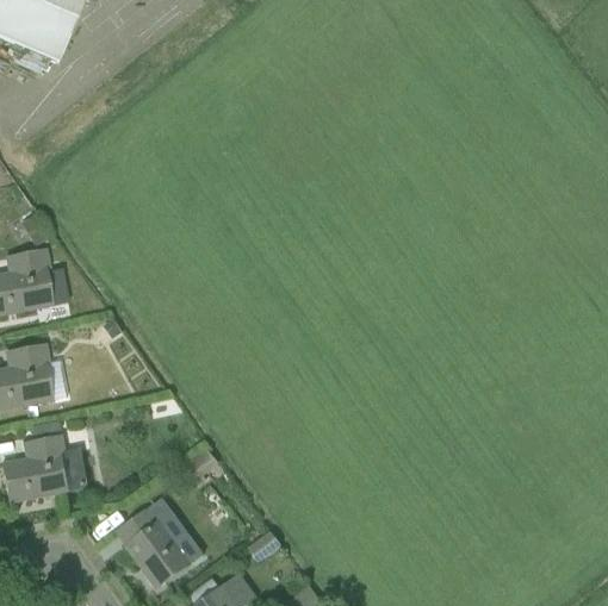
[(0,0),(0,37),(59,63),(85,0),(0,0)]
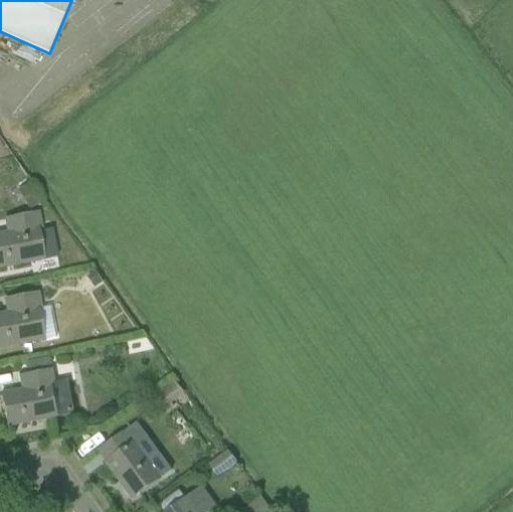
[(0,267),(49,258),(40,207),(3,214),(6,228),(0,229),(0,267)]
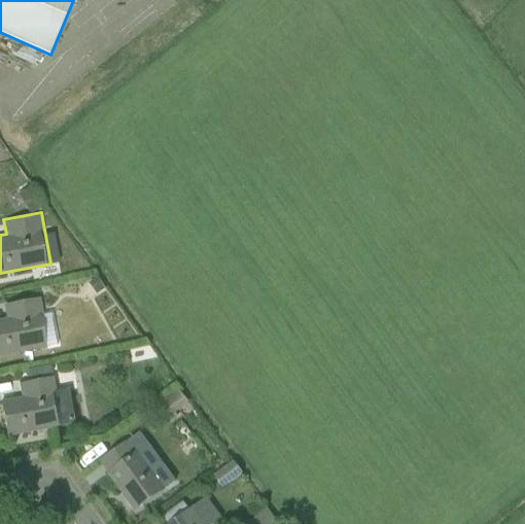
[(0,353),(51,345),(43,295),(3,303),(5,316),(0,316),(0,353)]
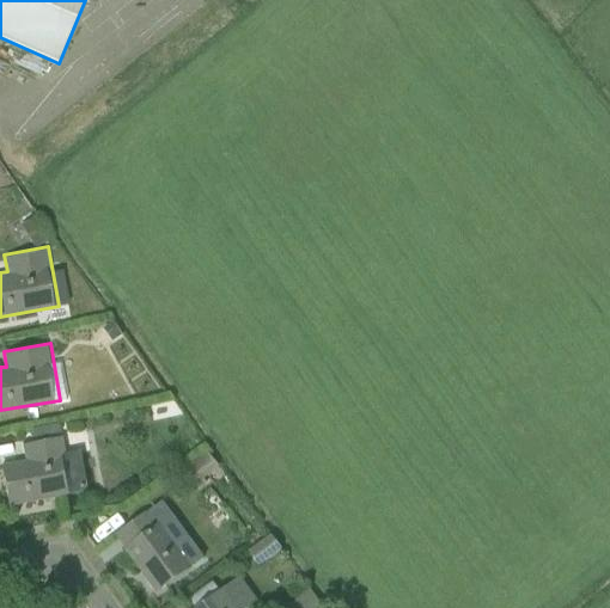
[(10,505),(74,493),(63,435),(22,443),(24,459),(2,464),(10,505)]
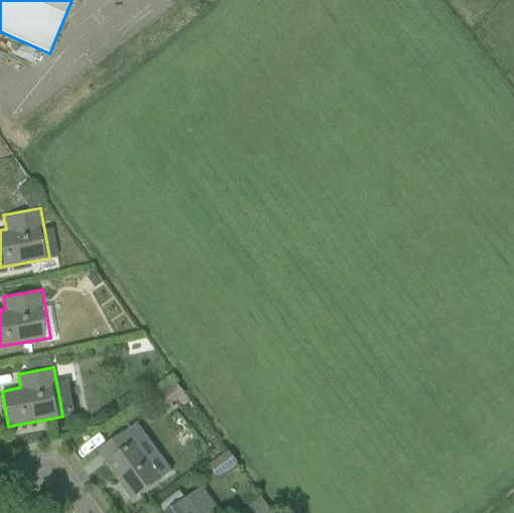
[(132,498),(163,477),(129,427),(99,449),(132,498)]
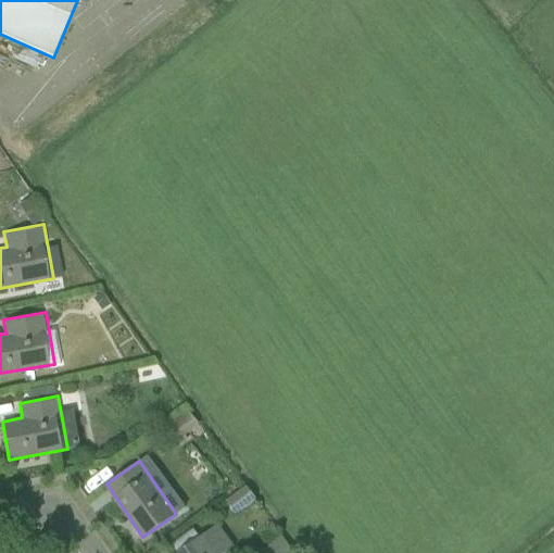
[(222,552),(236,544),(222,524),(176,552),(222,552)]
